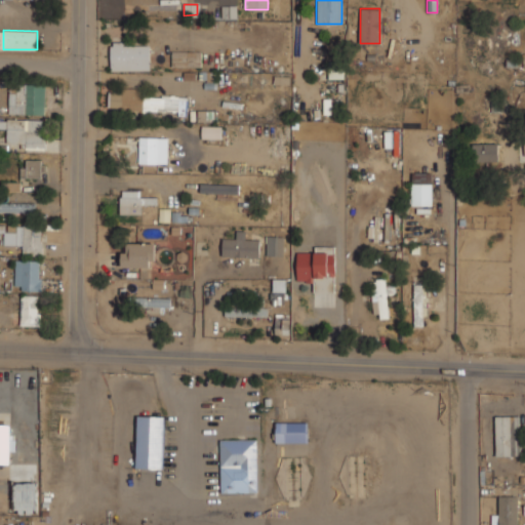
[(110,70),(150,70),(150,41),(110,41),(110,70)]
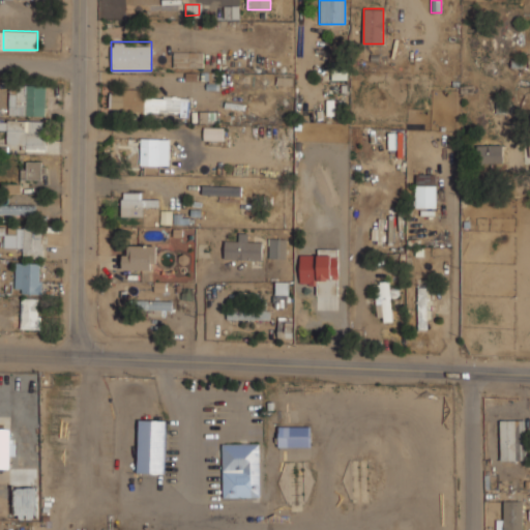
[(202,52),(173,52),(173,66),(202,66),(202,52)]
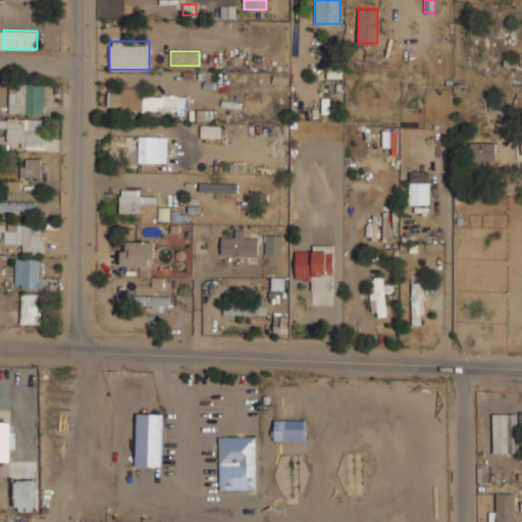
[(9,113),(45,114),(45,84),(9,83),(9,113)]
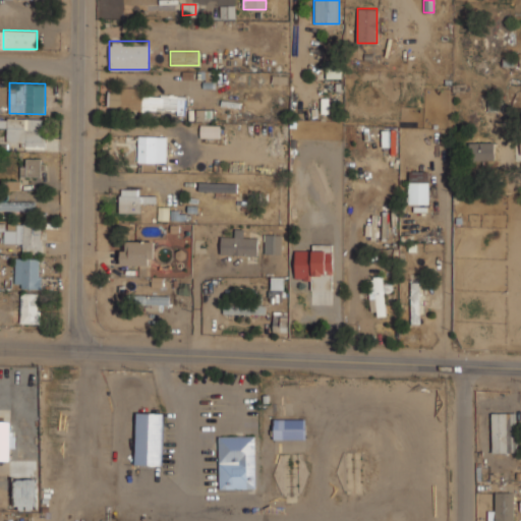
[(185,112),(186,96),(140,95),(140,88),(107,87),(107,109),(185,112)]
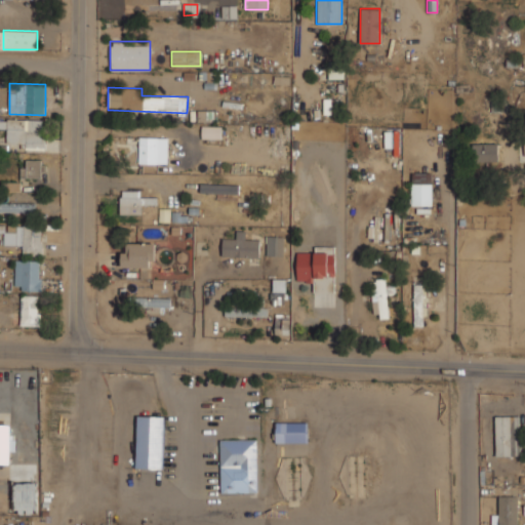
[(323,113),(339,113),(339,98),(323,98),(323,113)]
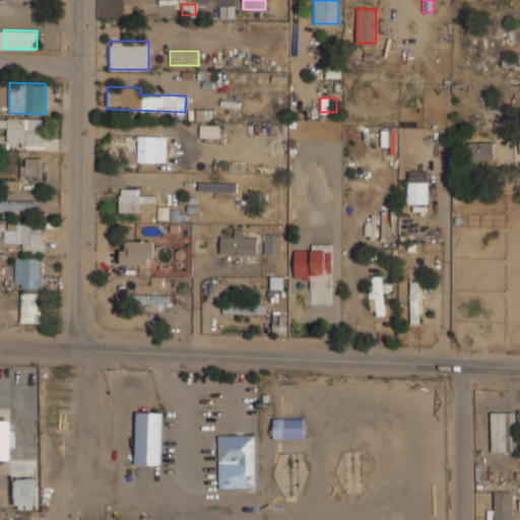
[(7,141),(25,142),(25,148),(44,149),(45,119),(7,118),(7,141)]
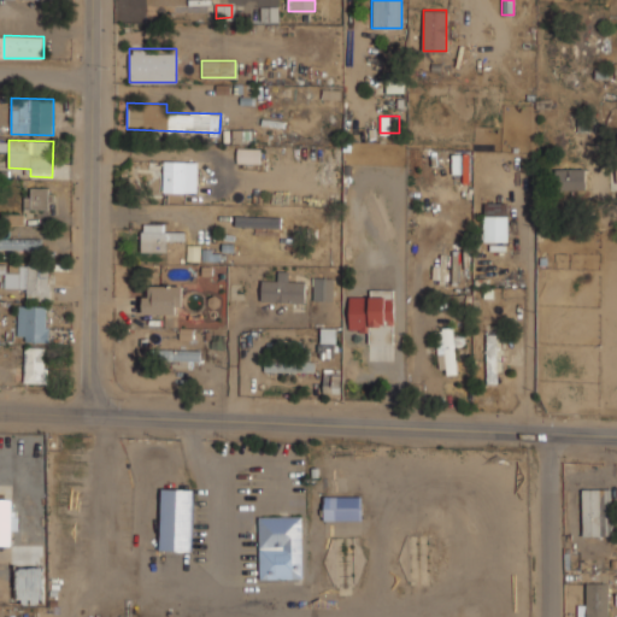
[(260,147),(235,147),(235,162),(260,162),(260,147)]
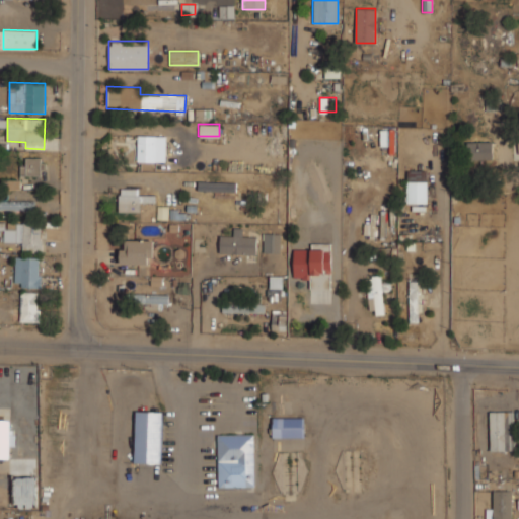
[(164,135),(137,135),(137,162),(164,162),(164,135)]
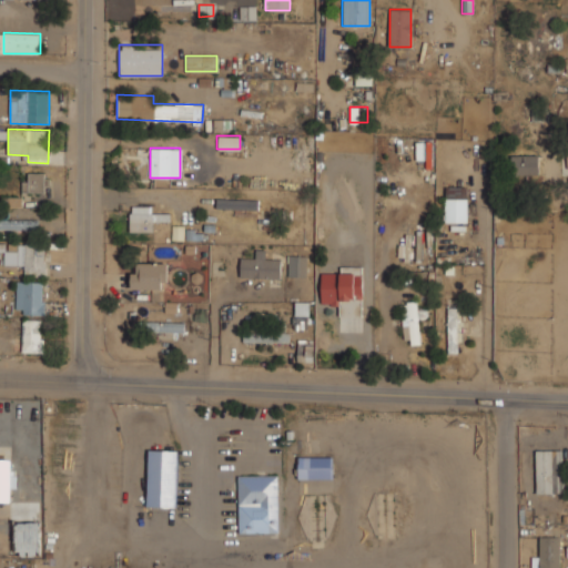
[(511,174),(538,174),(538,155),(511,155),(511,174)]
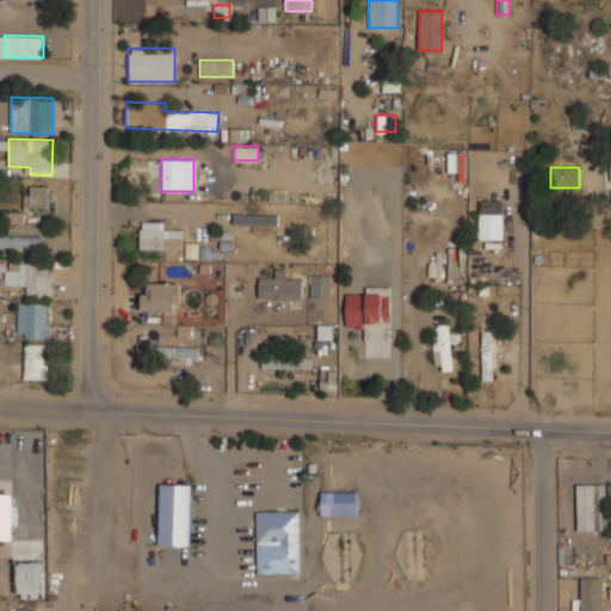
[(48,186),(31,186),(30,195),(24,195),(24,207),(48,208),(48,186)]
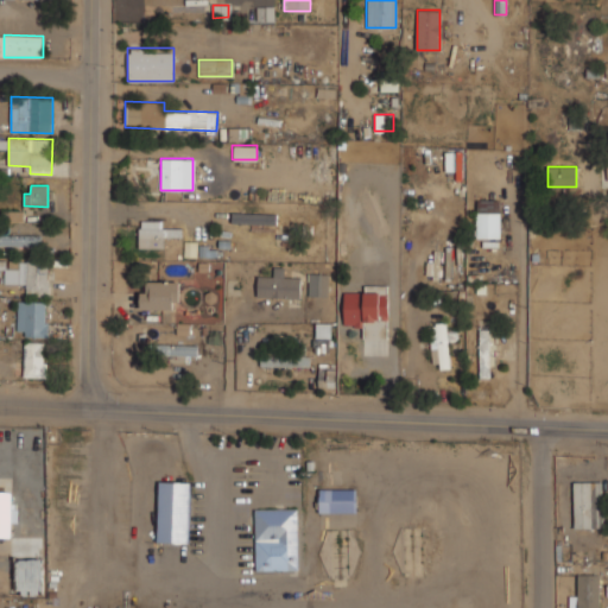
[(8,221),(24,221),(24,211),(10,211),(8,221)]
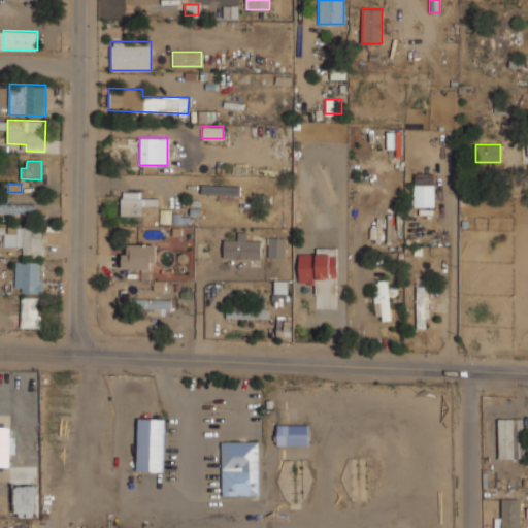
[(413,206),(434,206),(434,184),(413,184),(413,206)]
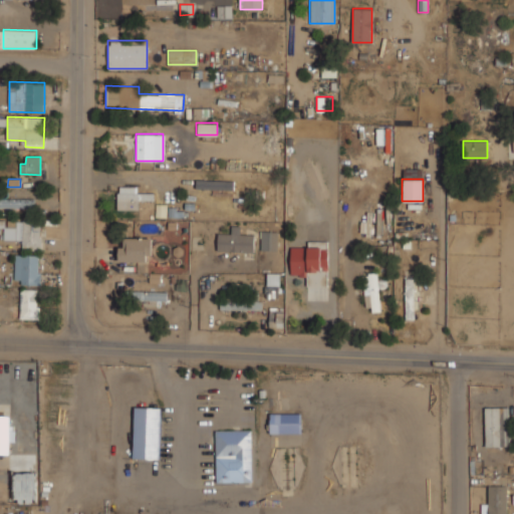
[(195,190),(233,190),(233,180),(195,180),(195,190)]
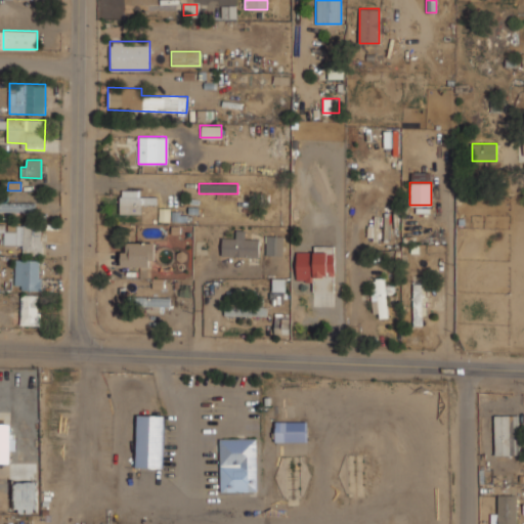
[(119,213),(143,213),(143,204),(156,204),(156,197),(146,197),(146,189),(119,189),(119,213)]
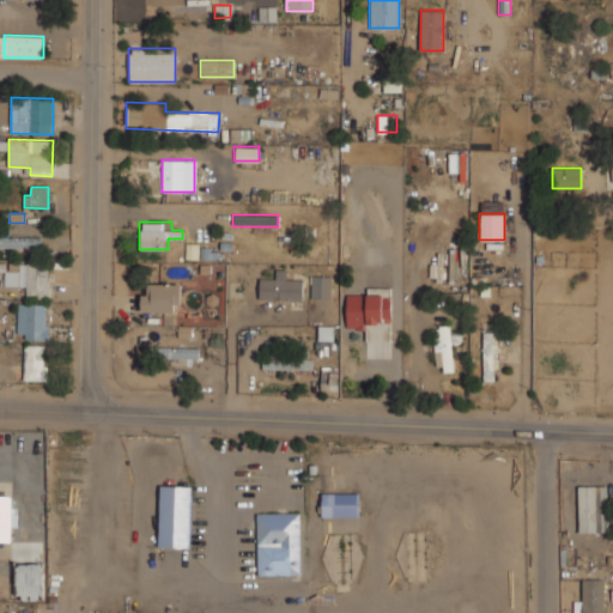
[(0,237),(0,248),(42,247),(42,236),(0,237)]
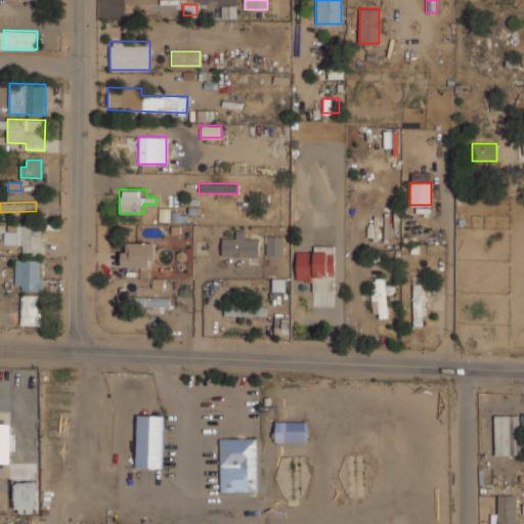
[(33,224),(16,224),(16,245),(23,245),(23,254),(42,254),(42,230),(33,230),(33,224)]
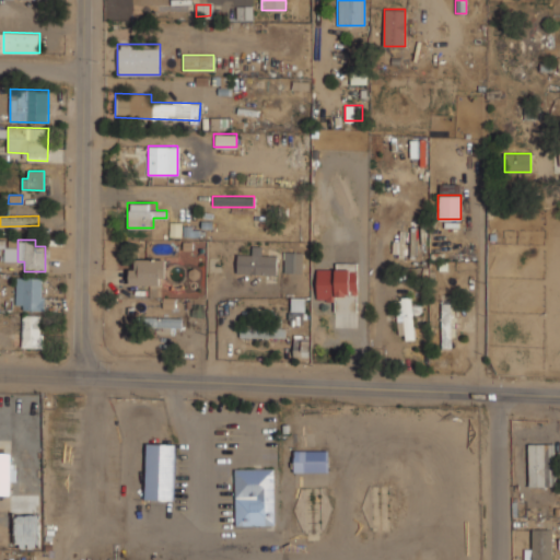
[(236,275),(276,275),(276,255),(265,255),(265,246),(248,246),(248,255),(236,255),(236,275)]
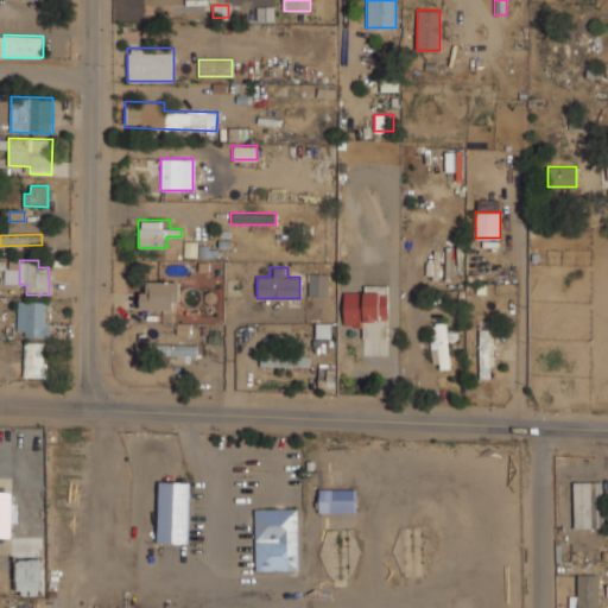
[(328,273),(306,273),(306,297),(328,297),(328,273)]
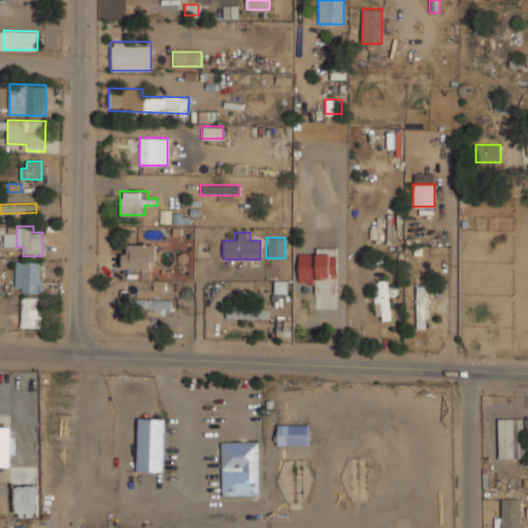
[(122,269),(156,269),(156,243),(122,243),(122,269)]
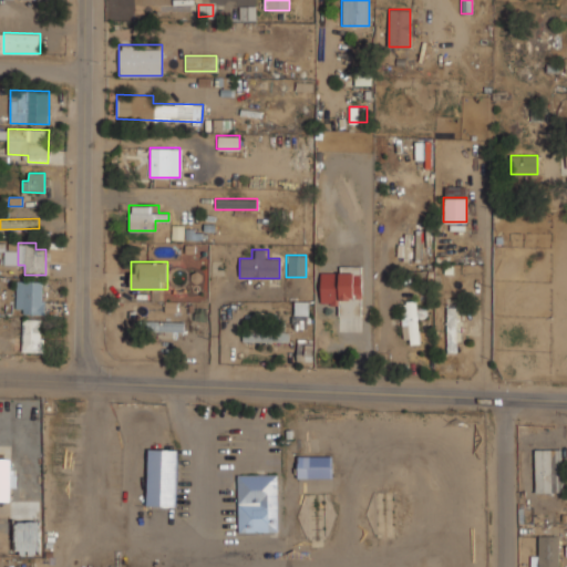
[(361,265),(339,265),(339,274),(319,274),(319,303),(338,303),(338,316),(361,316),(361,265)]
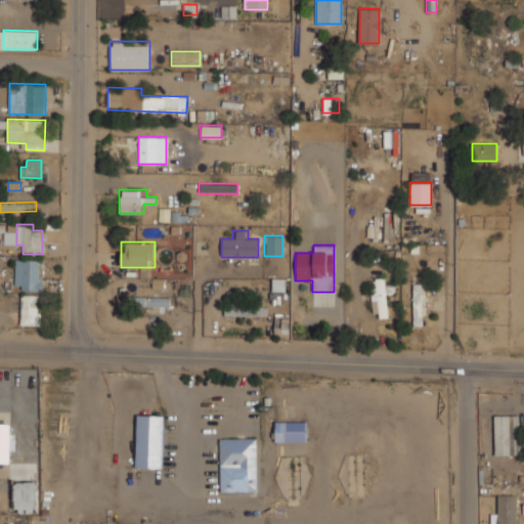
[(40,289),(41,260),(15,260),(14,289),(40,289)]
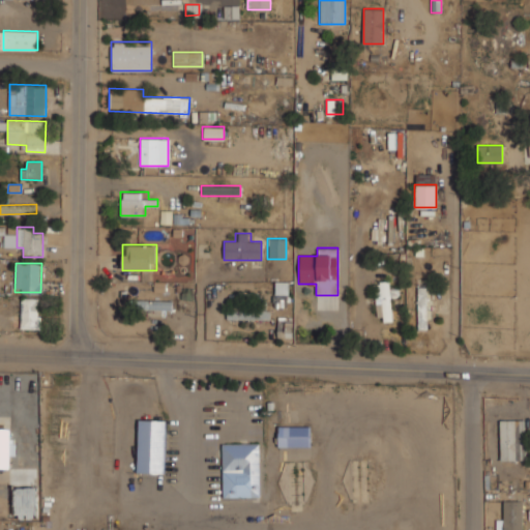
[(275,282),(275,294),(288,294),(288,282),(275,282)]
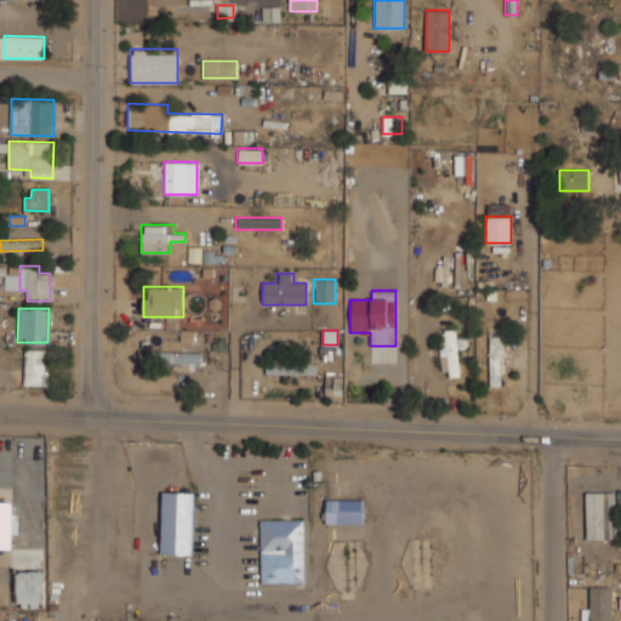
[(439,330),(439,375),(456,375),(456,349),(466,349),(466,330),(439,330)]
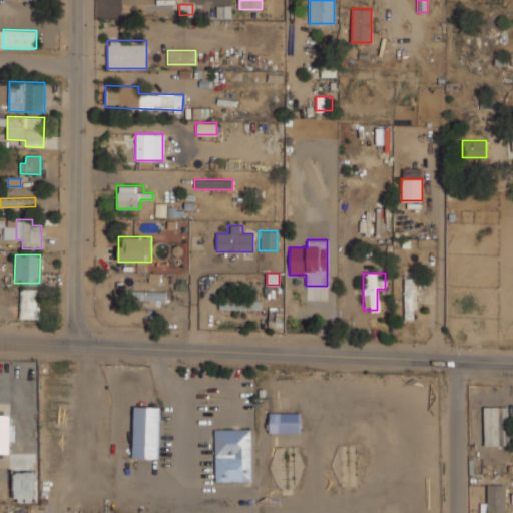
[(414,278),(404,278),(404,310),(414,310),(414,278)]
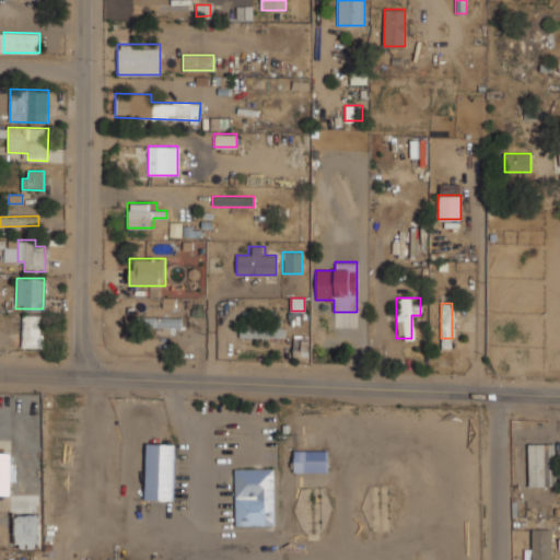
[(23,316),(22,348),(42,348),(43,316),(23,316)]
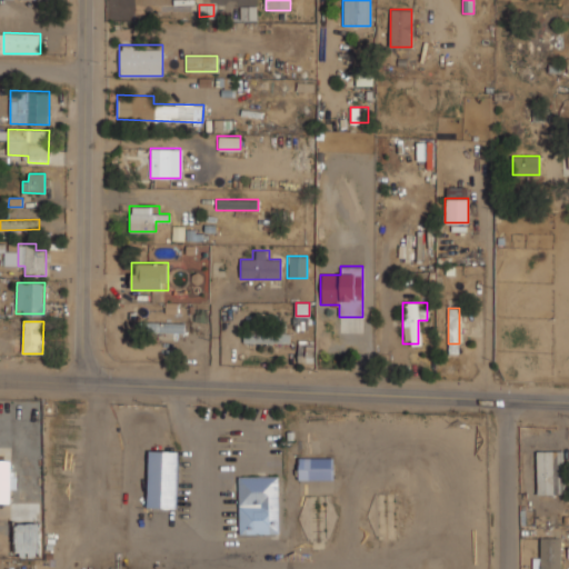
[(138,331),(185,331),(185,322),(138,322),(138,331)]
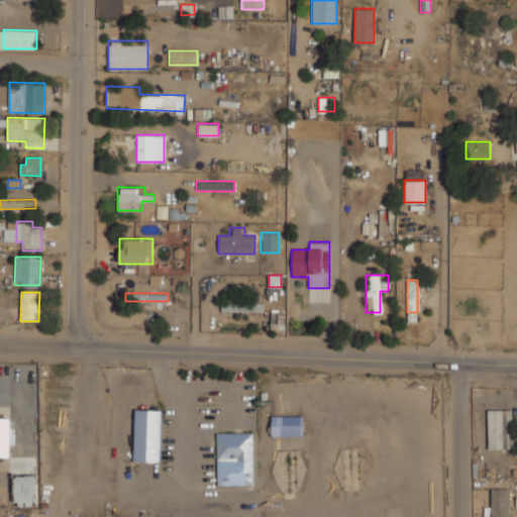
[(221,311),(264,311),(264,300),(221,300),(221,311)]
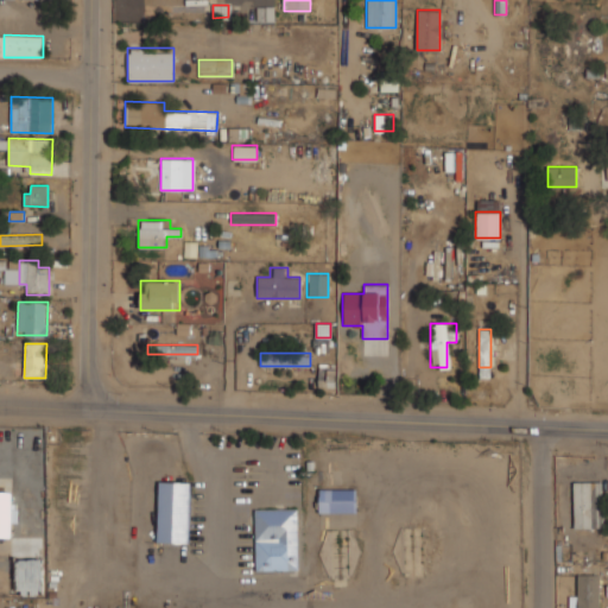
[(190,482),(159,481),(158,543),(189,543),(190,482)]
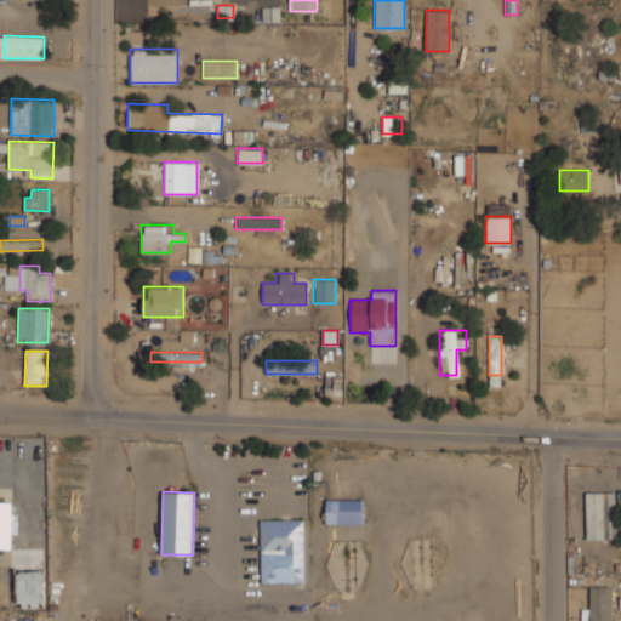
[(614,540),(614,491),(586,491),(586,540),(614,540)]
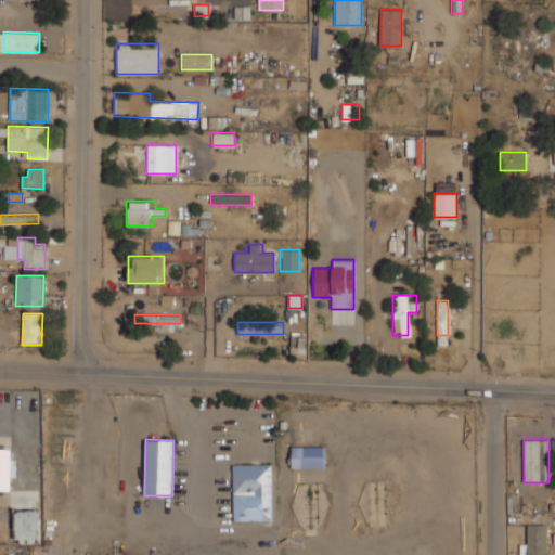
[(325,468),(325,447),(292,447),(292,467),(325,468)]
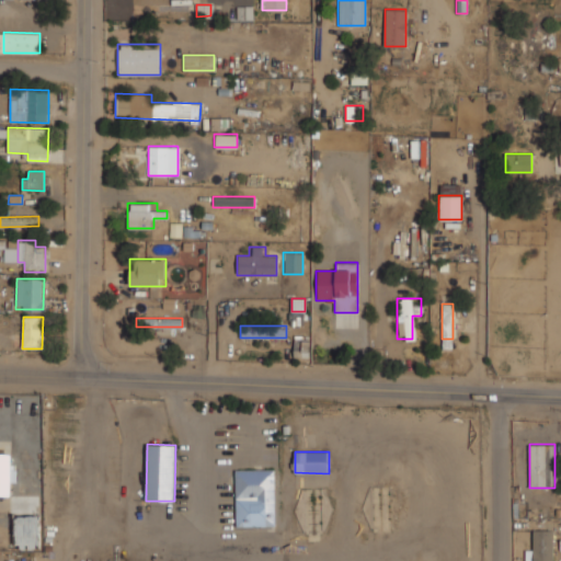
[(236,470),(237,527),(276,526),(275,470),(236,470)]
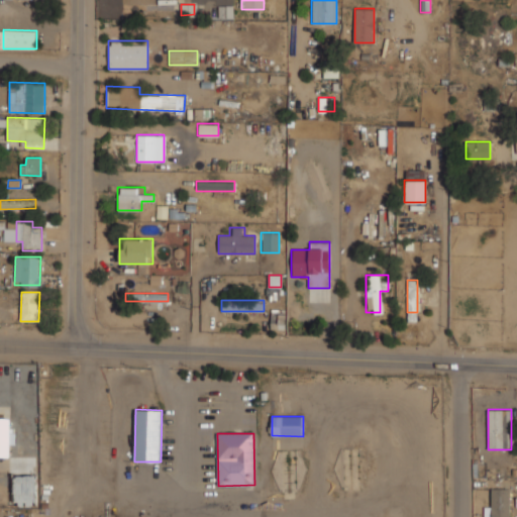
[(35,475),(14,476),(15,507),(36,506),(35,475)]
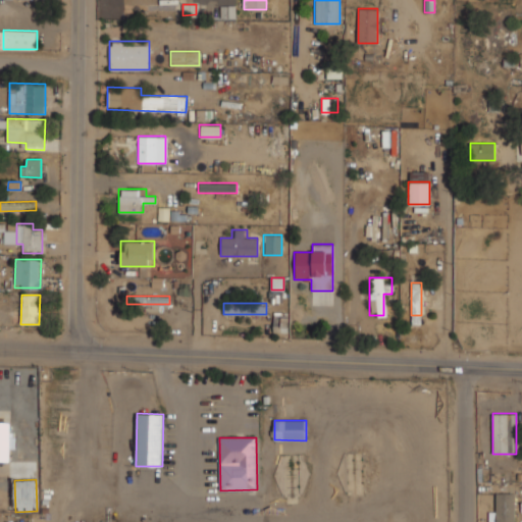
[(494,521),(514,521),(515,492),(496,492),(494,521)]
